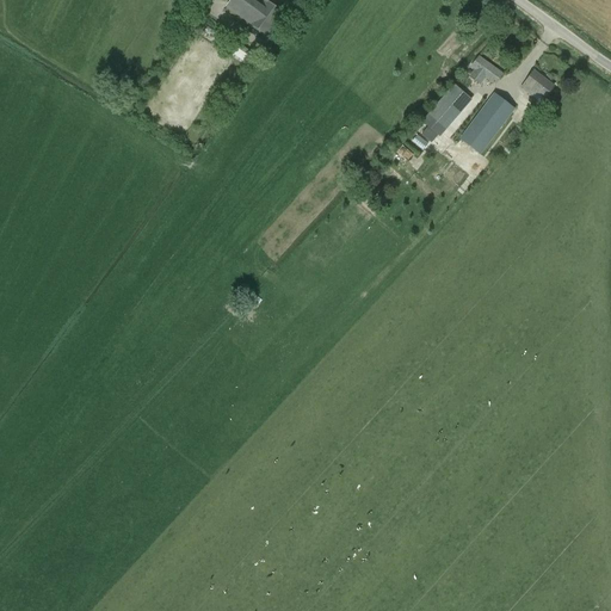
[(264,0),(260,6),(252,0),(229,0),(226,7),(242,19),(267,38),(285,14),(270,4),(272,0),(264,0)]
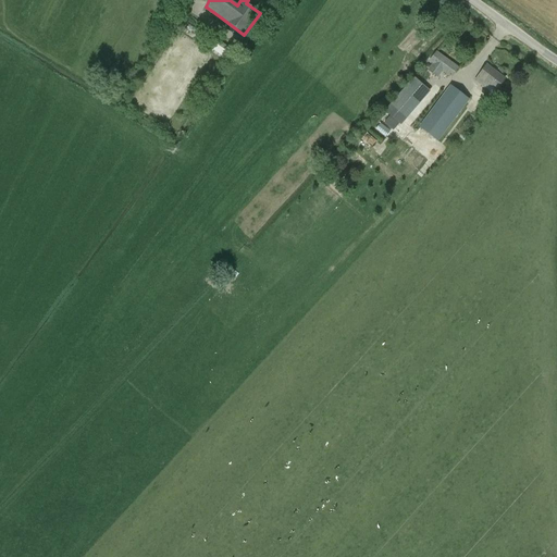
[(210,35),(202,46),(224,61),(233,50),(210,35)]
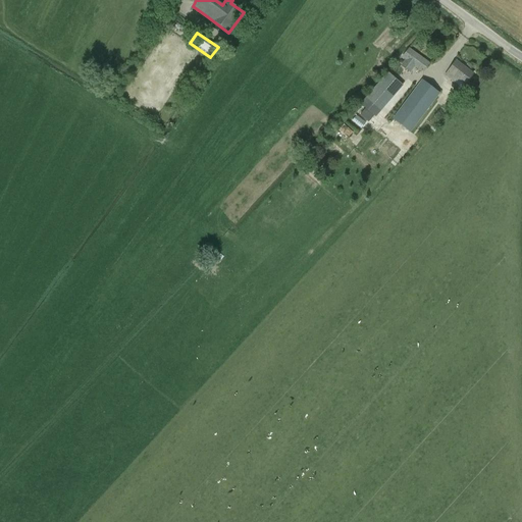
[(430,62),(409,48),(402,57),(423,72),(430,62)]
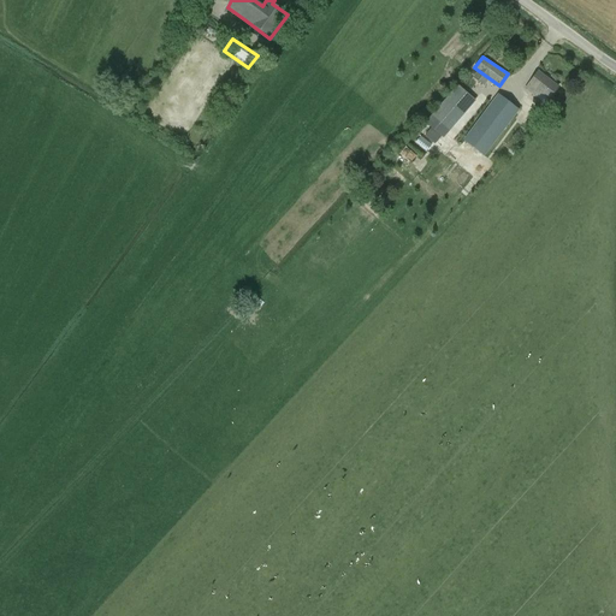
[(558,87),(538,71),(525,89),(534,96),(538,92),(549,100),(558,87)]
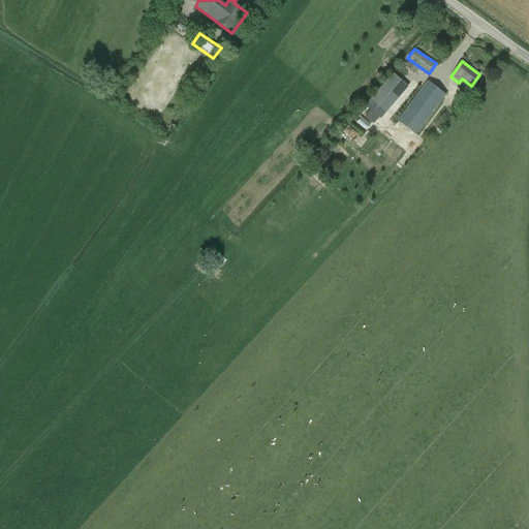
[(390,116),(390,115),(397,120),(415,134),(446,94),(427,81),(419,90),(412,84),(409,87),(397,75),(394,73),(371,99),(390,116)]
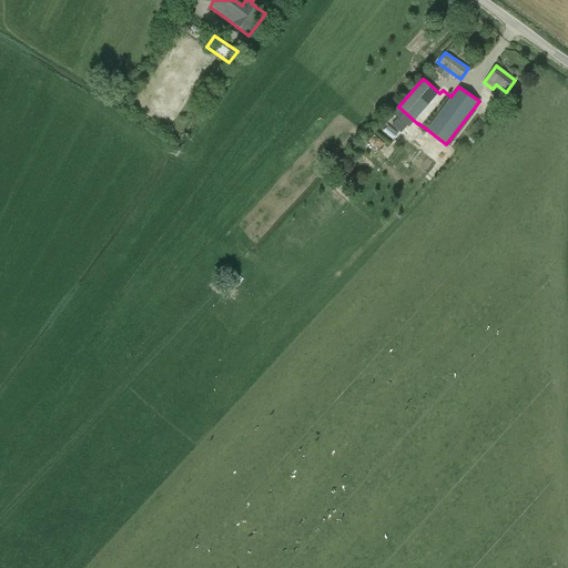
[(383,132),(393,140),(398,134),(387,125),(383,132)]
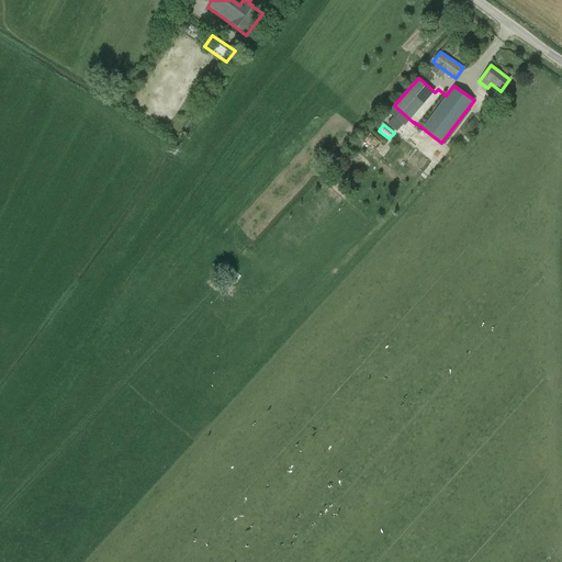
All buildings are outlined.
